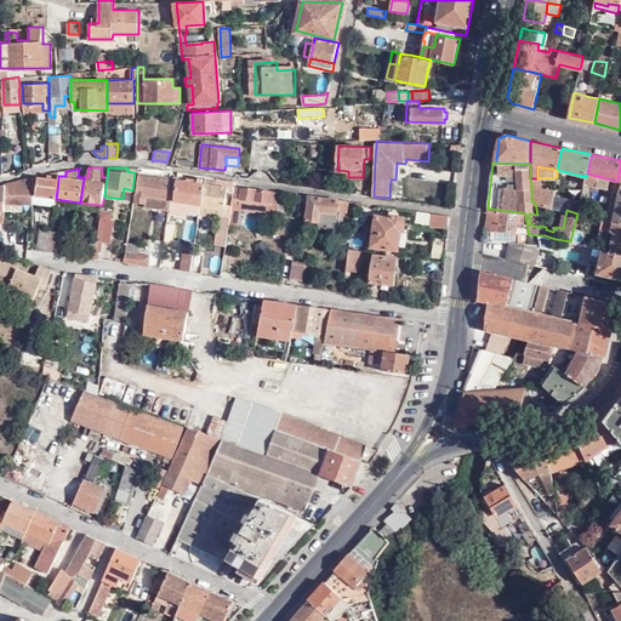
[(136,200),(171,206),(172,199),(169,198),(171,177),(140,174),(136,200)]
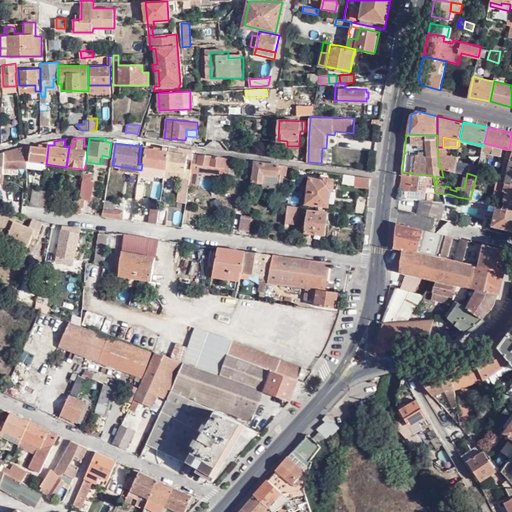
[(482,151),(487,152),(494,154),(496,146),(484,143),(483,146),(482,151)]
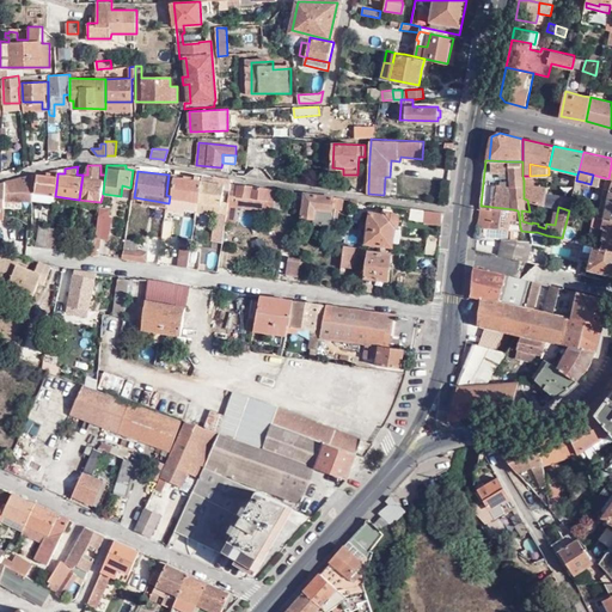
[(56,188),(57,176),(40,173),(32,176),(32,193),(55,196),(56,188)]
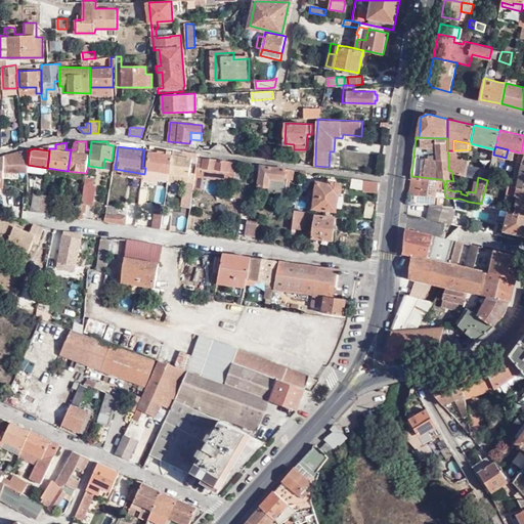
[(197,167),(198,156),(199,153),(173,148),(173,151),(172,154),(170,173),(190,176),(191,167),(197,167)]
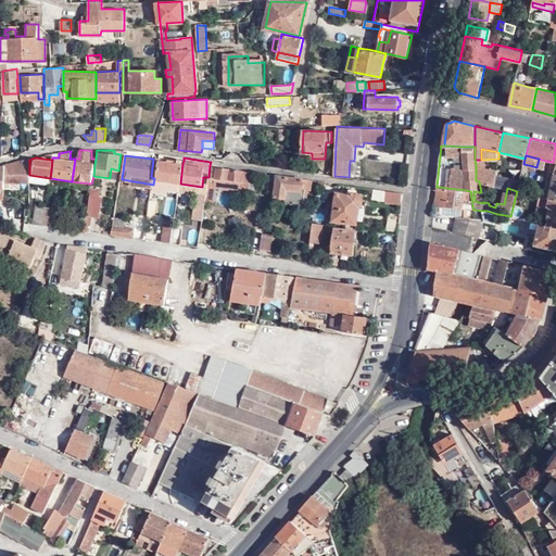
[(548,171),(551,162),(546,161),(539,159),(536,167),(543,168),(544,169),(548,171)]
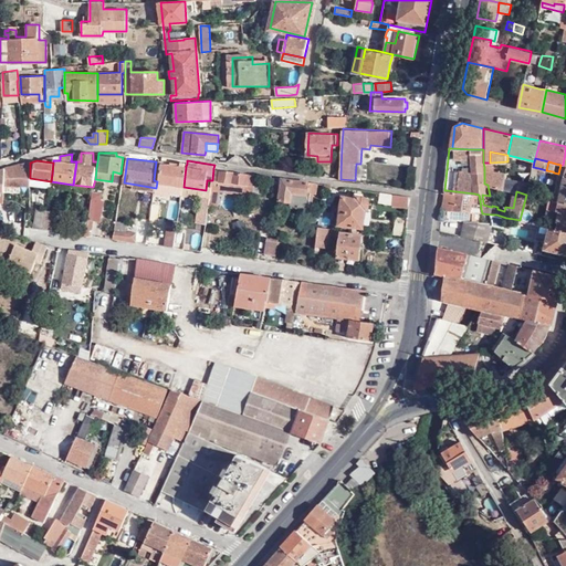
[(0,192),(4,192),(6,186),(30,186),(30,185),(30,178),(30,163),(8,167),(0,169),(0,192)]
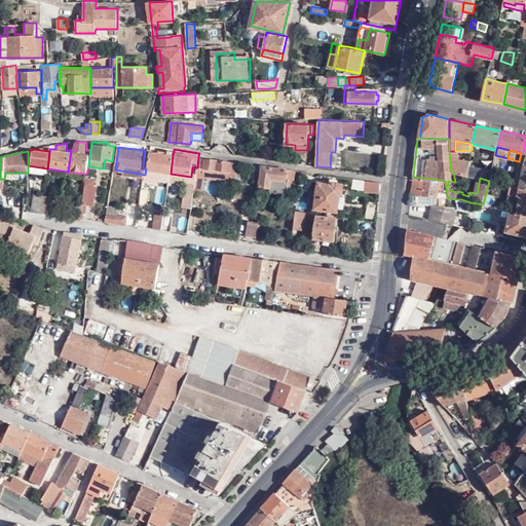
[(148,171),(171,174),(173,154),(167,154),(151,151),(148,168),(148,171)]
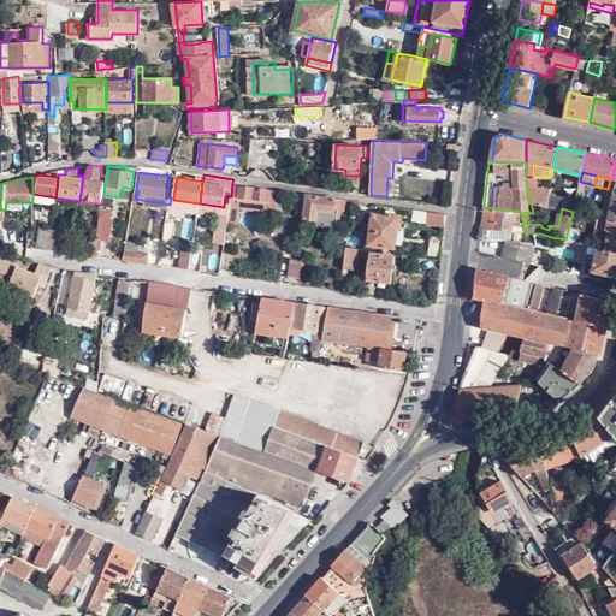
[(531,201),(549,206),(551,194),(551,187),(527,182),(527,200),(531,201)]
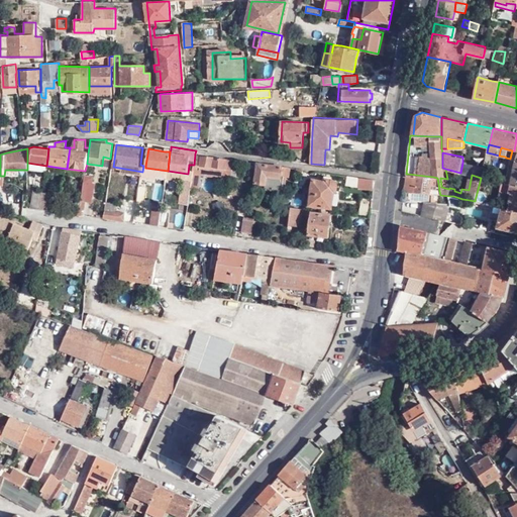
[(195,153),(194,165),(226,169),(226,168),(231,169),(232,160),(195,153)]
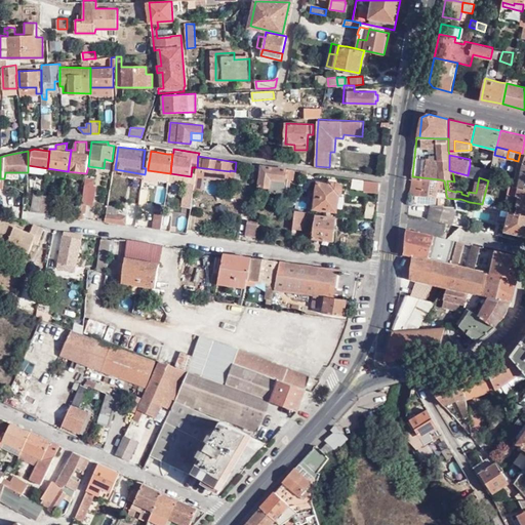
[(110,169),(112,161),(105,159),(104,168),(110,169)]
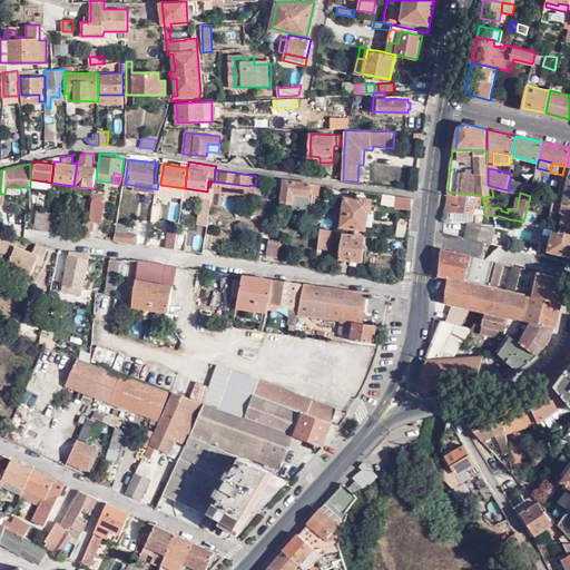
[(562,203),(569,176),(563,175),(562,180),(557,202),(562,203)]
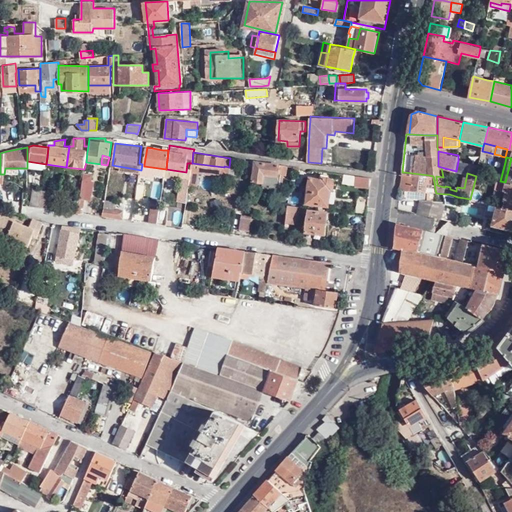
[(45,170),(46,164),(27,161),(27,167),(45,170)]
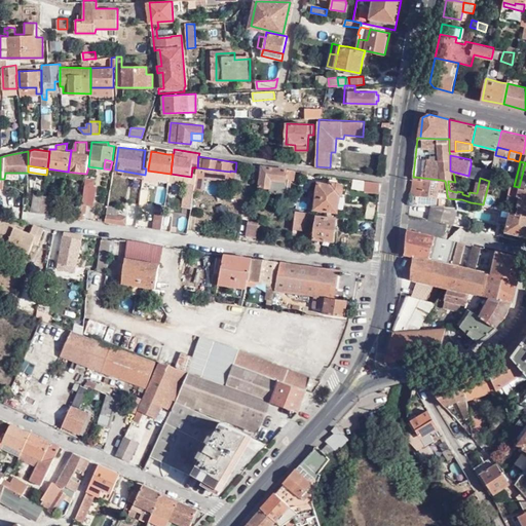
[(295,170),(262,165),(259,186),(270,187),(269,191),(288,193),(290,176),(294,177),(295,170)]
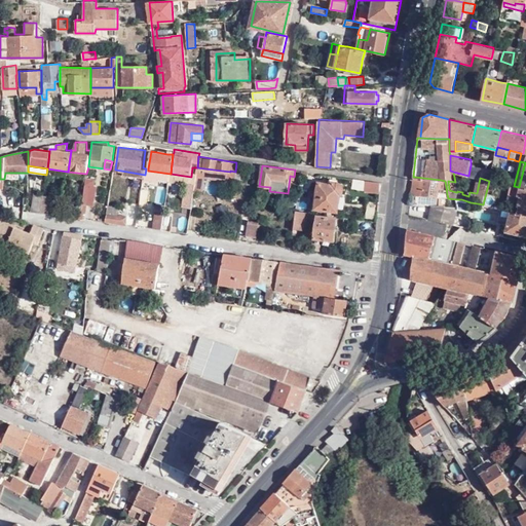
[(480,178),(489,181),(491,171),(471,165),(468,176),(480,178)]
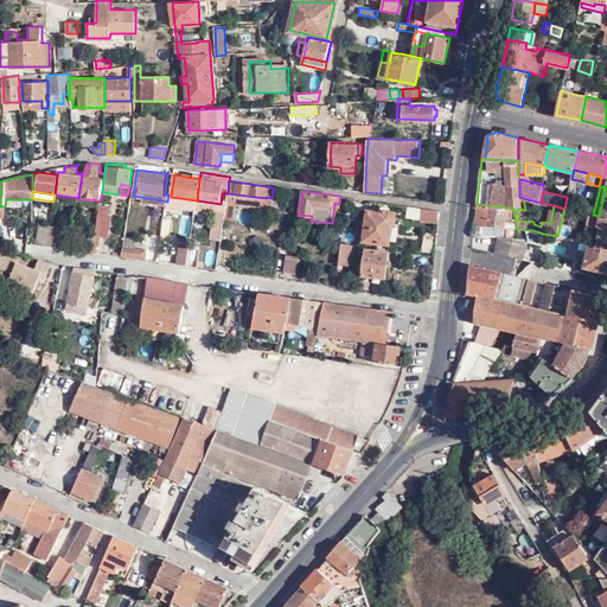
[(269,209),(272,198),(266,197),(266,198),(228,193),(225,204),(223,218),(232,219),(235,204),(269,209)]
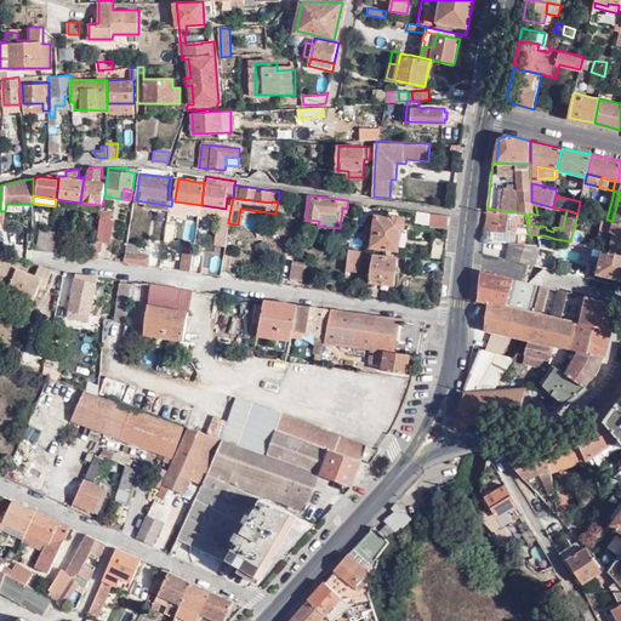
[(171,206),(170,211),(178,212),(178,210),(200,214),(201,205),(175,201),(175,199),(172,199),(171,206)]
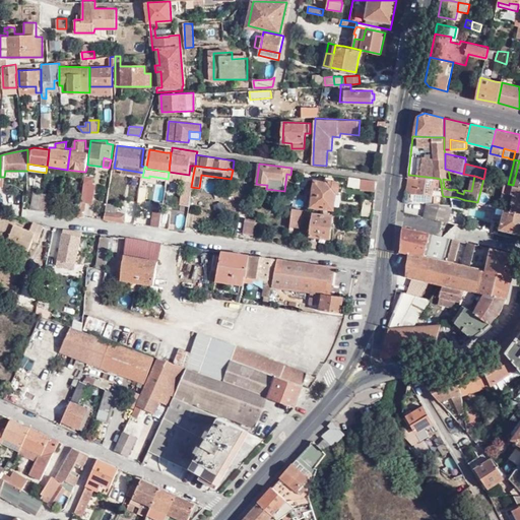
[(169,172),(168,179),(184,181),(187,182),(189,175),(169,172)]
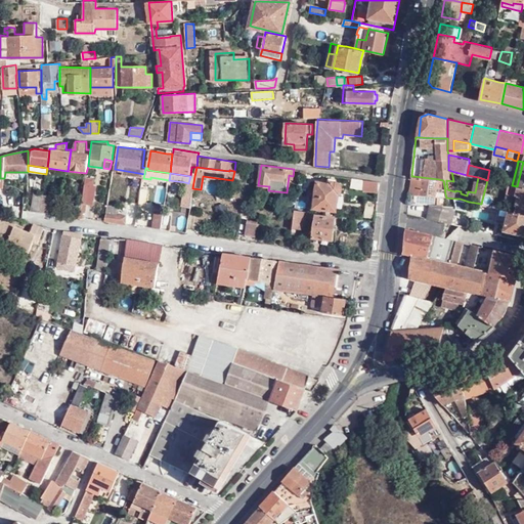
[(81,210),(80,217),(83,218),(84,211),(87,211),(88,203),(93,204),(97,184),(93,183),(94,178),(86,176),(81,210)]
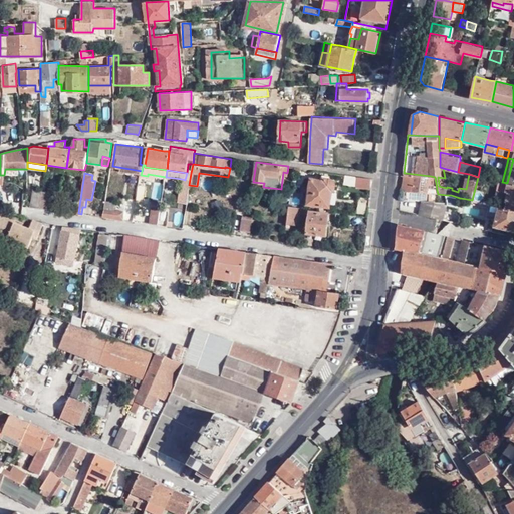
[(112,173),(110,188),(117,189),(119,175),(112,173)]
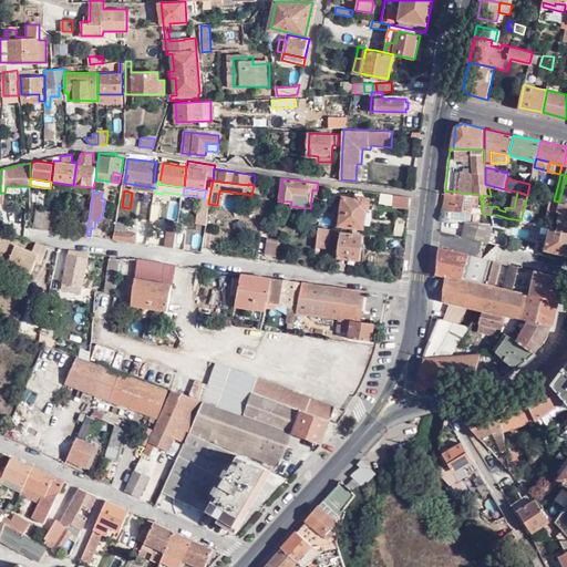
[(206,224),(208,204),(210,191),(206,191),(204,198),(200,197),(196,223),(206,224)]
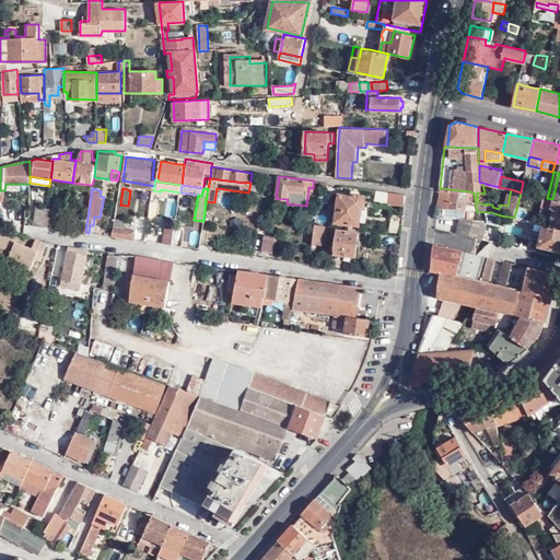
[(440,206),(448,207),(451,189),(442,188),(440,206)]
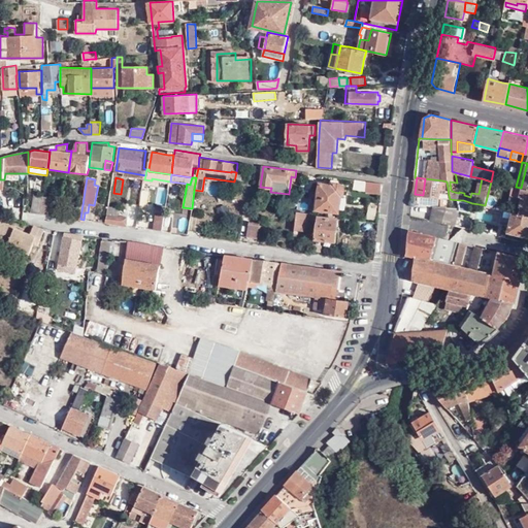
[(442,180),(425,178),(423,195),(440,197),(442,180)]
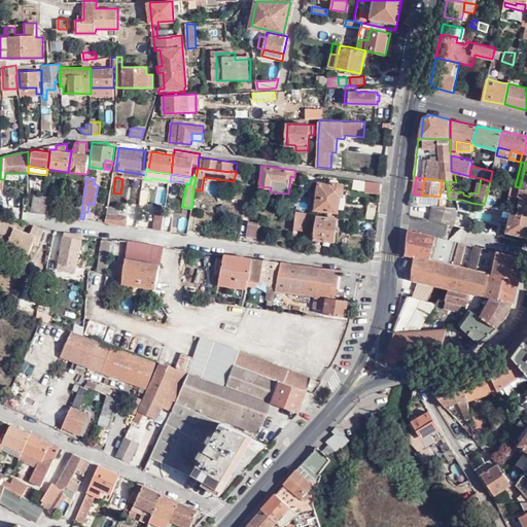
[(382,182),(366,180),(365,190),(381,192),(382,182)]
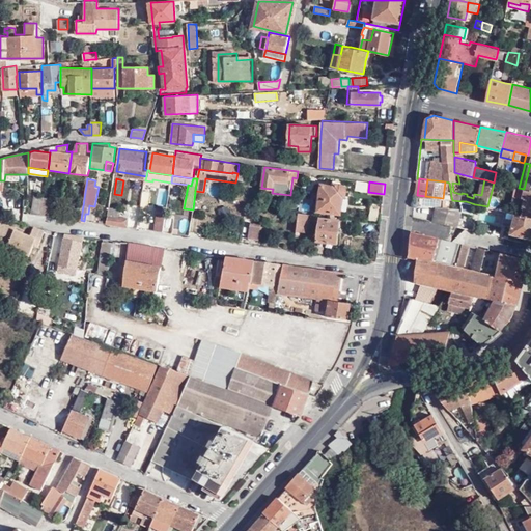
[(334,185),(320,184),(317,210),(340,213),(342,196),(345,196),(346,186),(345,185),(344,185),(343,184),(334,183),(334,185)]
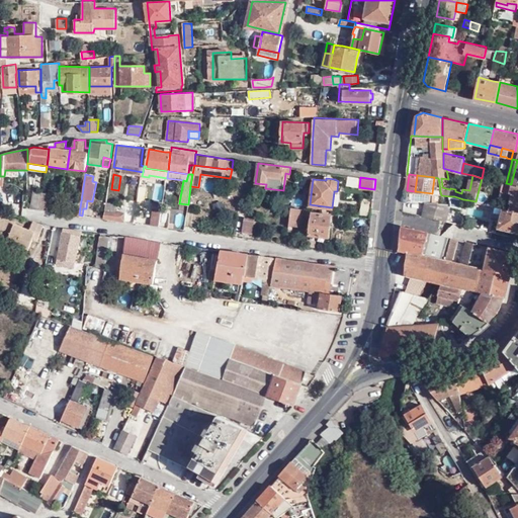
[(143,189),(141,202),(148,203),(149,190),(143,189)]
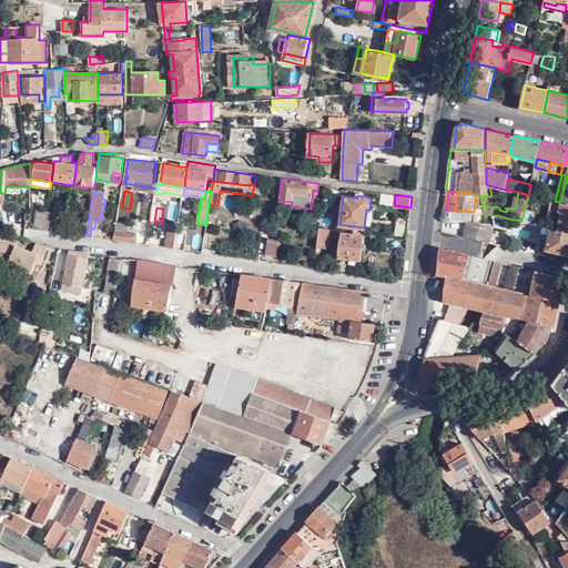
[(36,229),(44,230),(46,224),(47,211),(38,210),(36,229)]
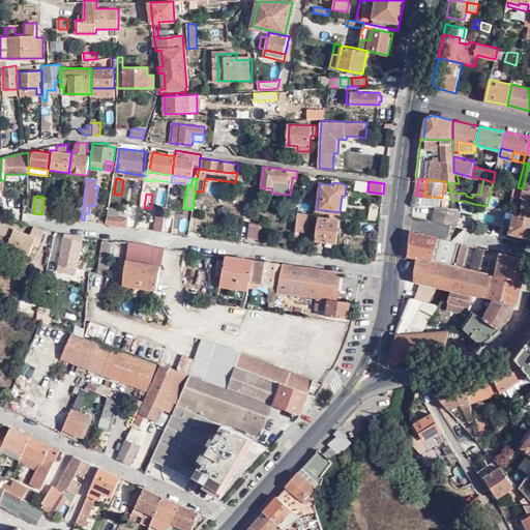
[(53,199),(43,197),(42,209),(41,214),(51,215),(53,199)]
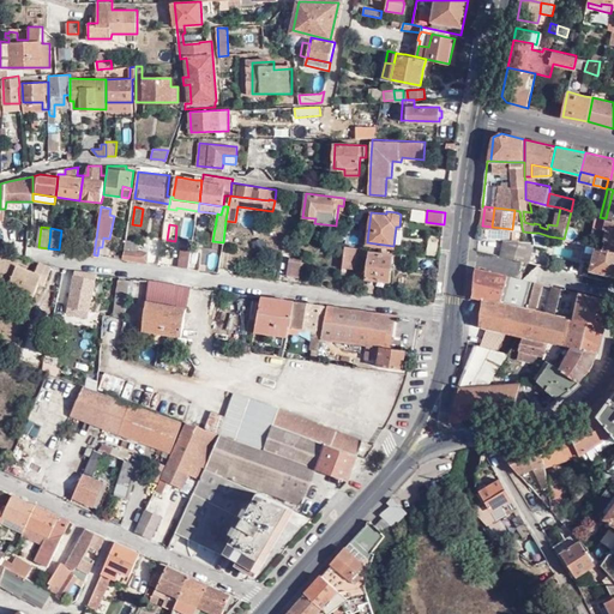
[(515,230),(513,240),(524,240),(523,232),(515,230)]
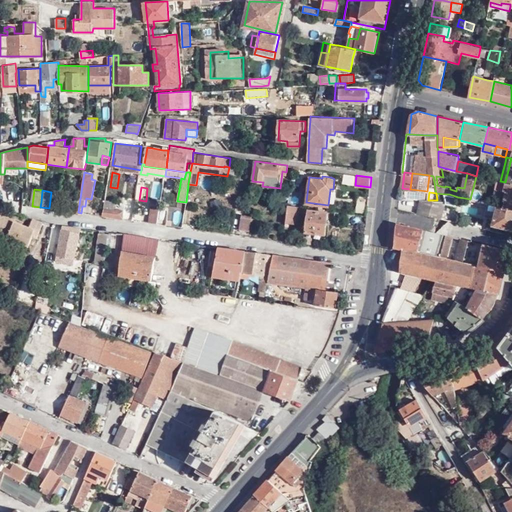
[(106,194),(105,208),(115,209),(117,196),(106,194)]
